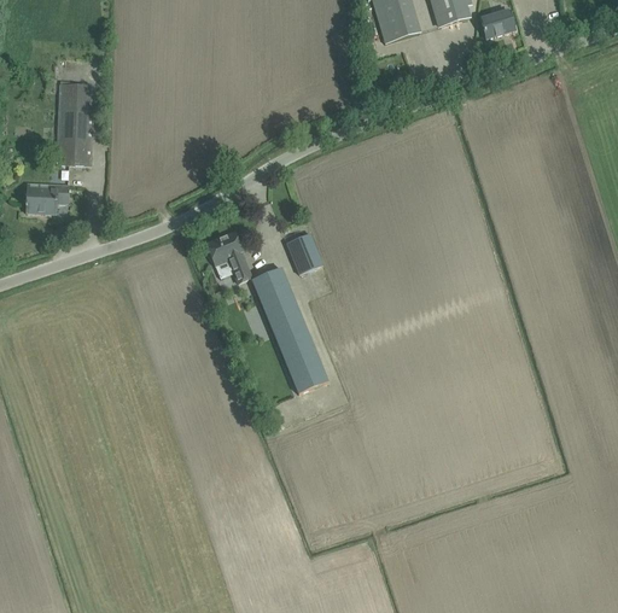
[(372,0),(385,42),(420,31),(410,0),(372,0)]
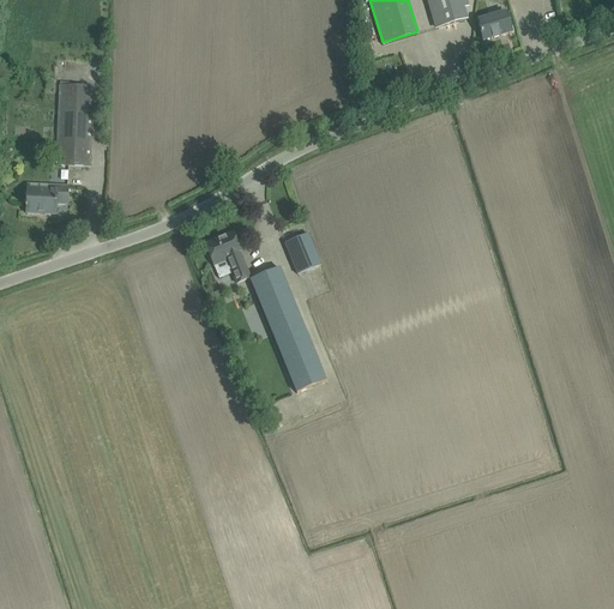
[(429,0),(438,25),(465,17),(462,5),(467,4),(465,0),(429,0)]
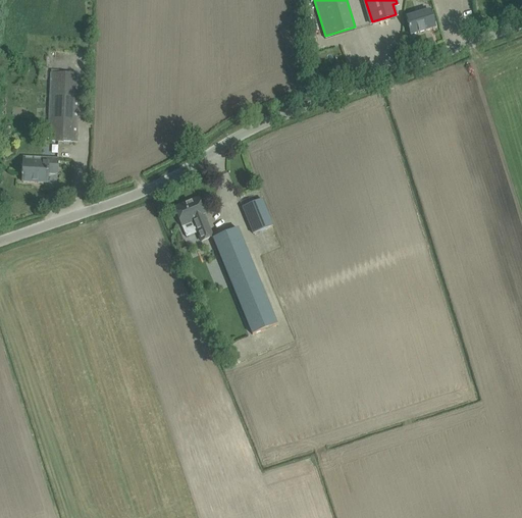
[(406,14),(411,32),(435,23),(430,7),(406,14)]
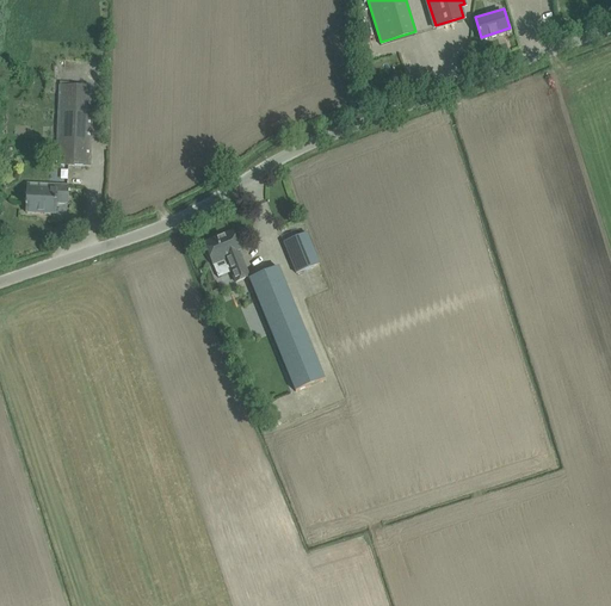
[(56,161),(90,164),(94,84),(61,81),(56,161)]
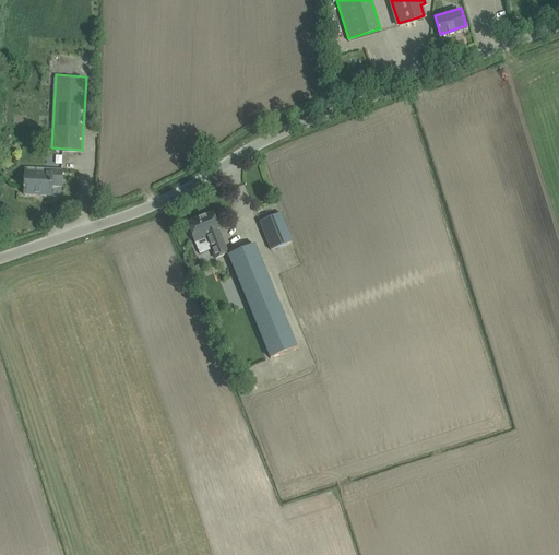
[(25,165),(24,182),(23,182),(23,185),(24,185),(24,191),(51,192),(51,182),(61,182),(62,166),(51,166),(25,165)]
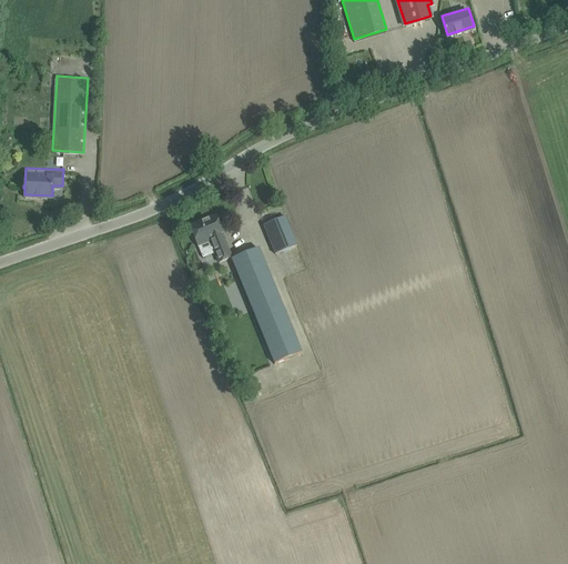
[(210,235),(215,249),(225,244),(220,231),(223,230),(215,211),(190,222),(198,241),(210,235)]
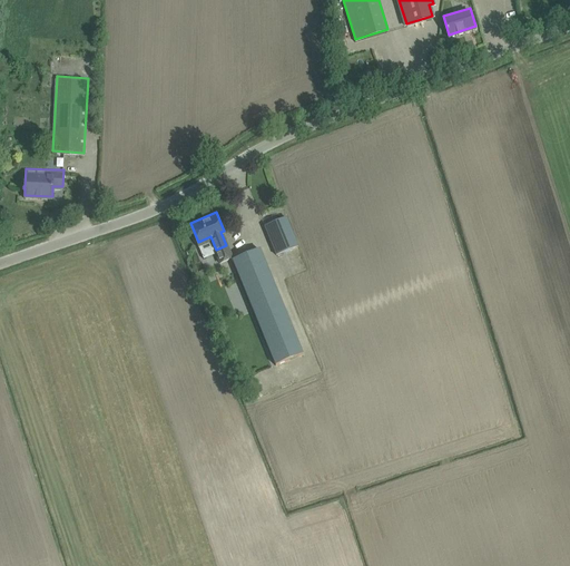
[(297,243),(286,214),(264,223),(276,252),(297,243)]
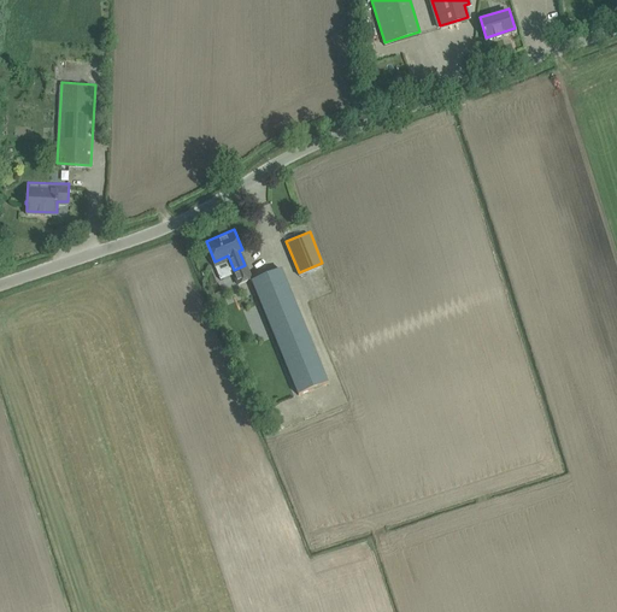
[(247,264),(245,265),(234,270),(238,281),(252,276),(247,264)]
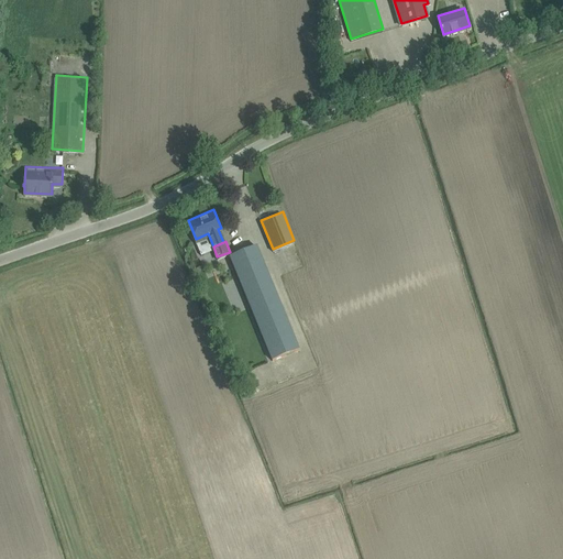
[(298,347),(256,244),(230,254),(272,358),(298,347)]
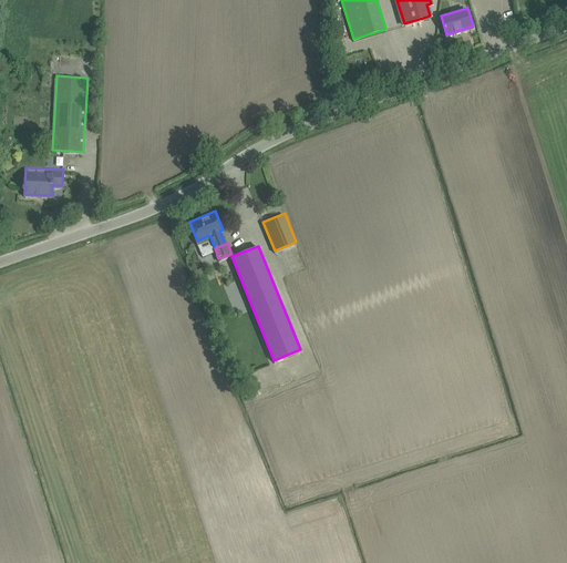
All buildings are outlined.
